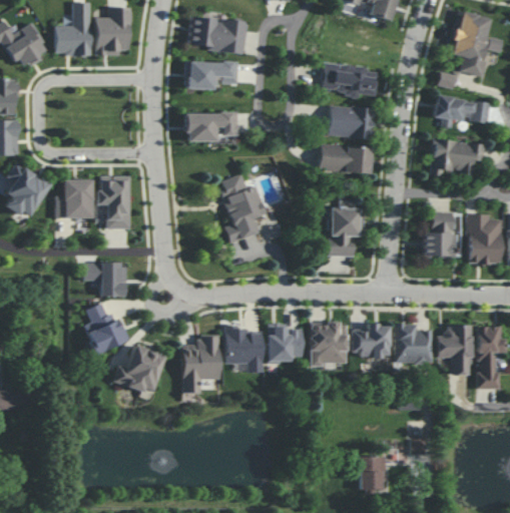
[(352,0),(361,2),(361,0),(364,0),(374,2),(370,15),(392,20),(397,0),(352,0)]
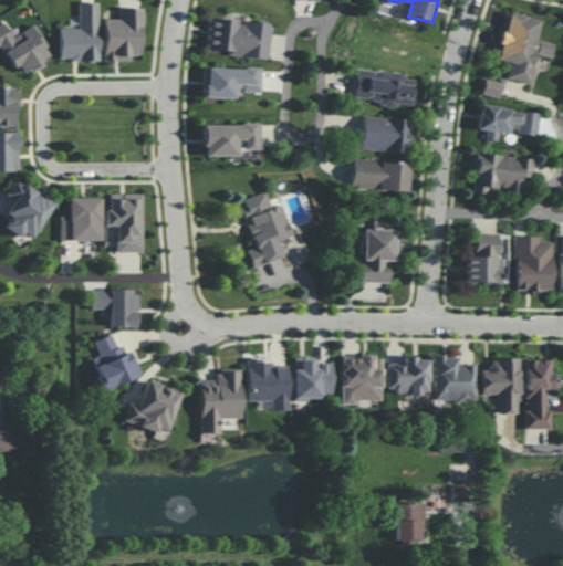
[(61,28),(62,61),(101,60),(100,2),(81,2),(81,28),(61,28)]
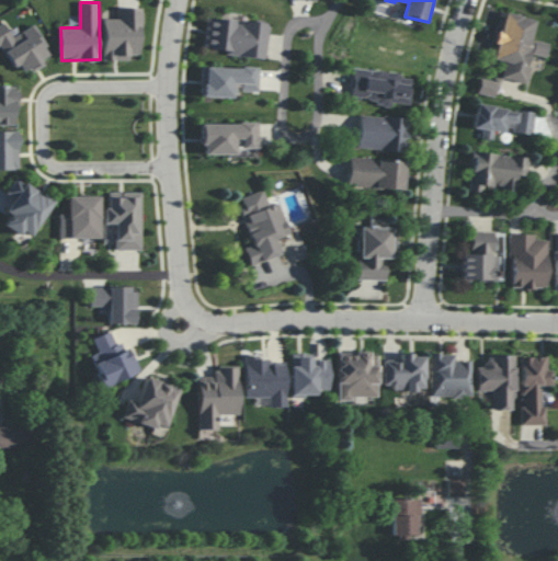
[(143,8),(120,8),(120,19),(105,19),(105,60),(132,59),(132,54),(143,54),(143,8)]
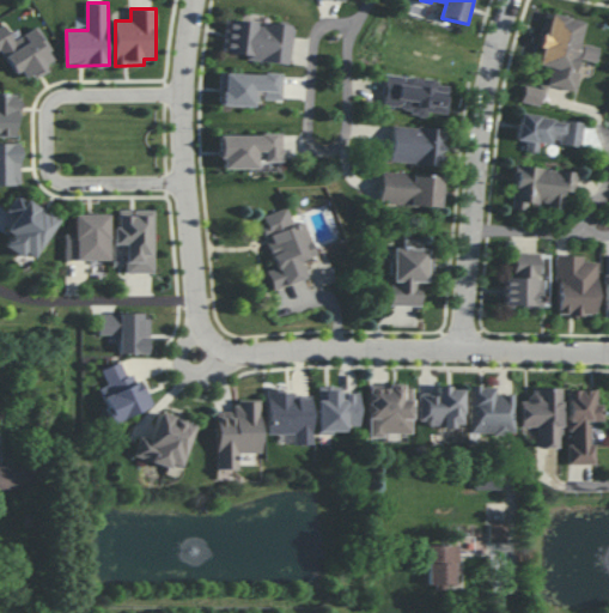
[(586,20),(549,13),(539,64),(553,67),(549,85),(576,91),(583,59),(598,62),(602,48),(582,43),(586,20)]
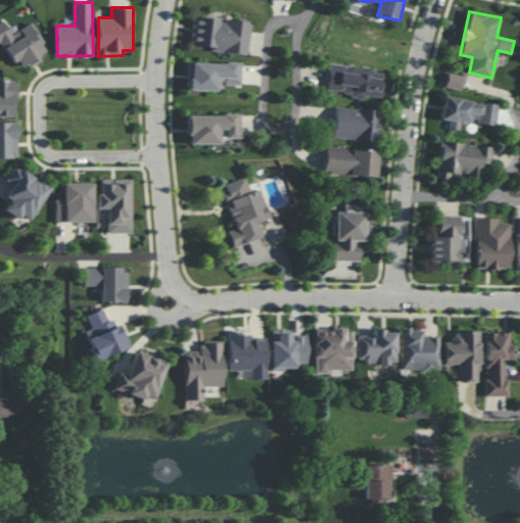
[(253,22),(195,16),(192,47),(250,53),(253,22)]
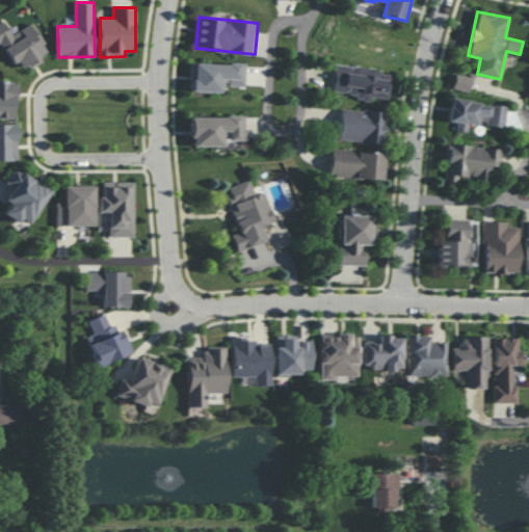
[(14,35),(5,22),(0,25),(0,44),(3,43),(20,70),(29,64),(31,67),(52,54),(34,23),(14,35)]
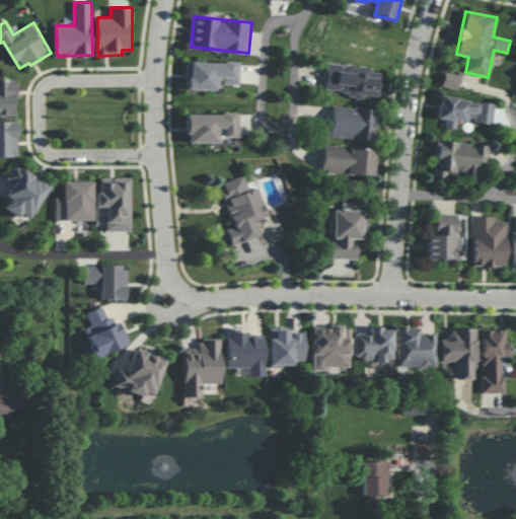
[(189,89),(217,90),(217,77),(225,77),(225,84),(241,84),(241,63),(190,61),(189,89)]
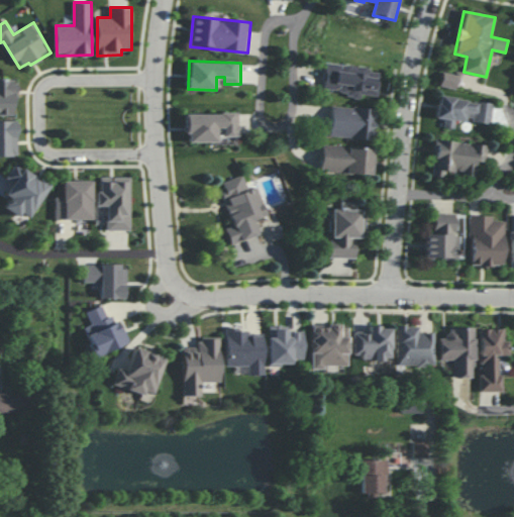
[(383,70),(328,63),(324,91),(363,95),(363,94),(380,96),(383,70)]
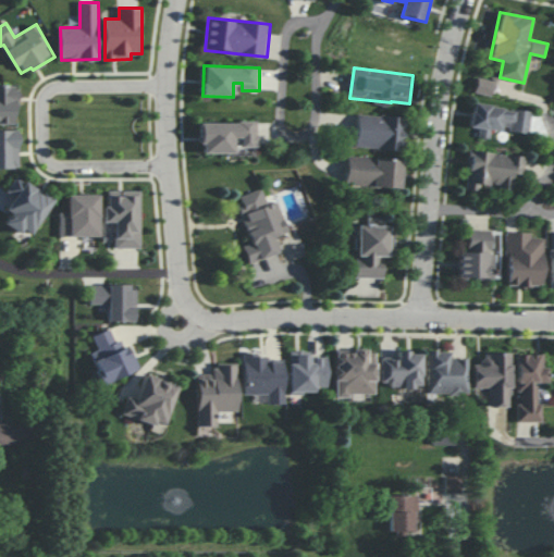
[(477,93),(493,96),(495,81),(479,77),(477,93)]
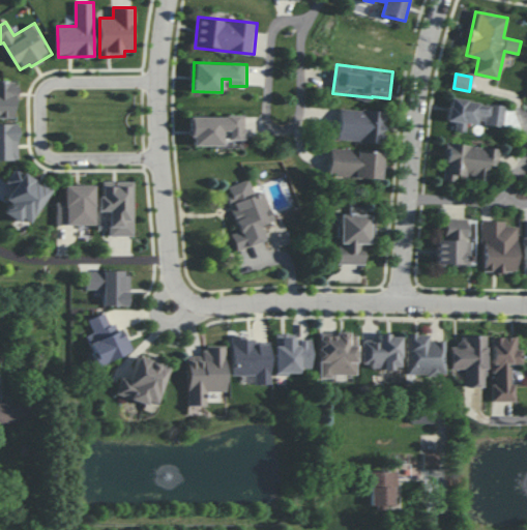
[(0,118),(17,119),(18,82),(0,81),(0,118)]
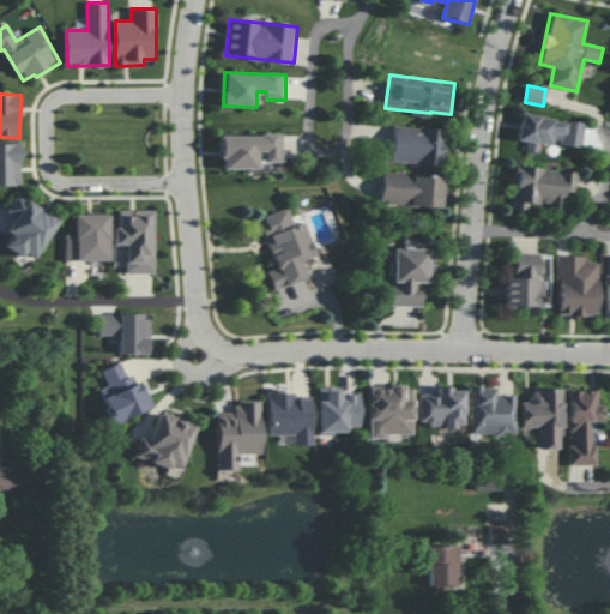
[(587,122),(523,114),(519,140),(530,142),(529,151),(542,152),(543,143),(554,145),(554,143),(584,146),(587,122)]
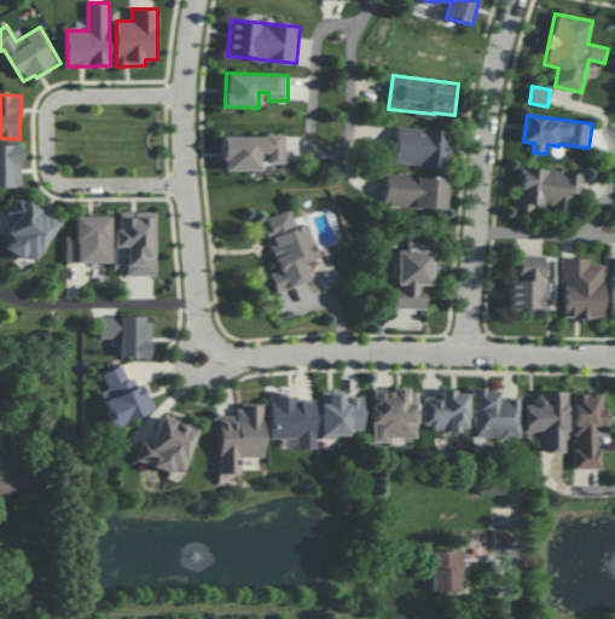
[(450,167),(451,129),(398,128),(396,165),(450,167)]
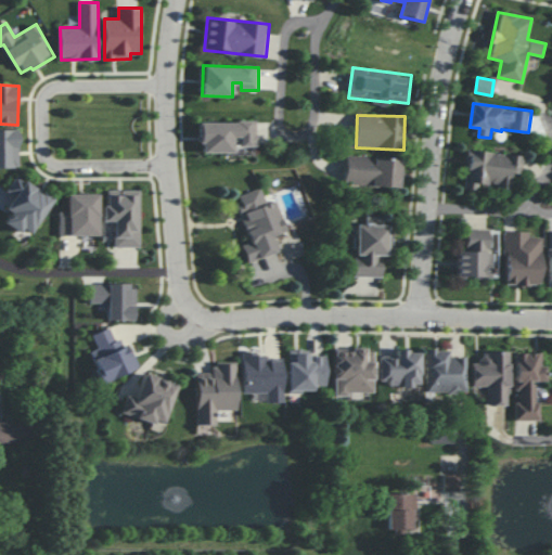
[(234,153),(234,138),(242,138),(242,145),(258,146),(259,123),(203,121),(202,152),(234,153)]
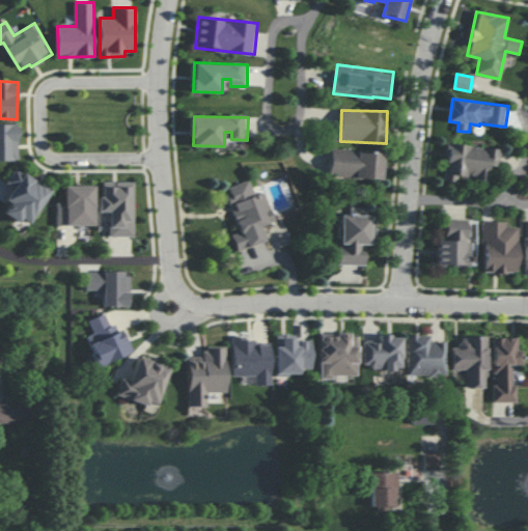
[(0,160),(20,160),(19,123),(0,123),(0,160)]
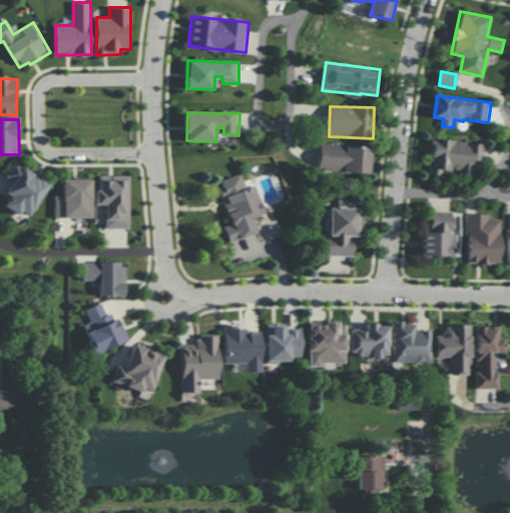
[(476,160),(484,161),(486,144),(436,138),(432,173),(443,174),(444,170),(474,174),(476,160)]
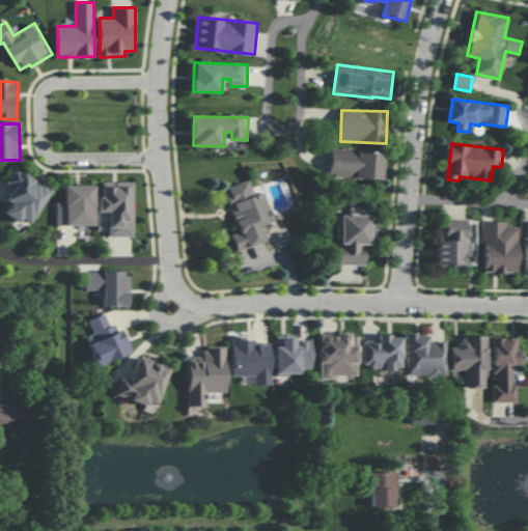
[(386,152),(333,149),(331,175),(385,178),(386,152)]
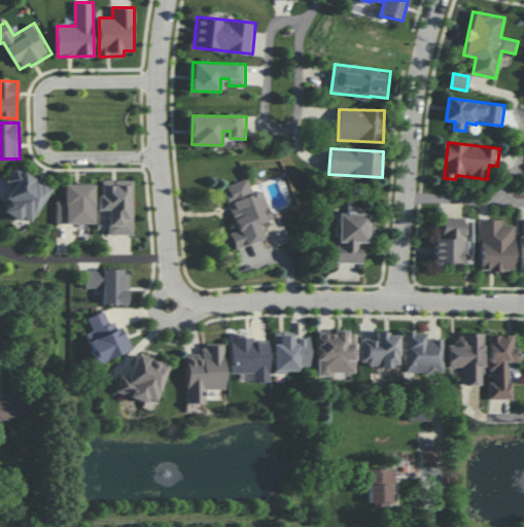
[(32,222),(53,189),(18,167),(6,183),(12,187),(6,199),(11,202),(5,211),(20,220),(23,216),(32,222)]
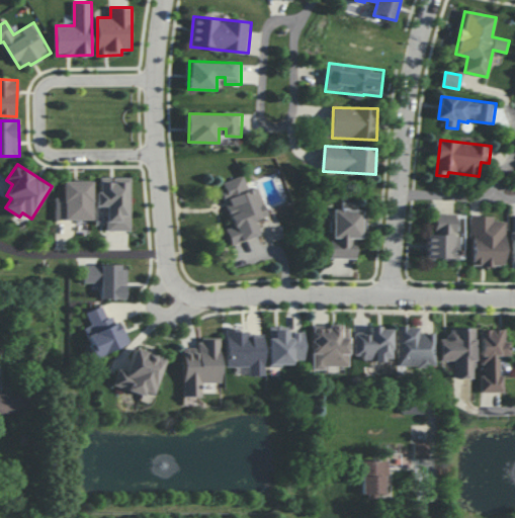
[(270,216),(261,188),(251,191),(246,175),(222,183),(236,226),(228,229),(233,245),(261,236),(256,221),(270,216)]
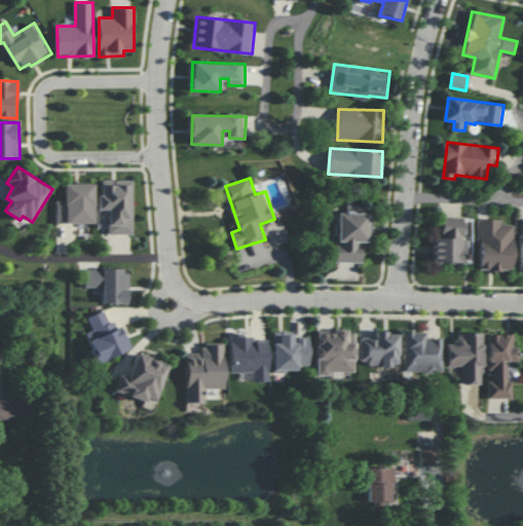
[(134,234),(135,181),(102,180),(101,210),(110,210),(109,234),(134,234)]
